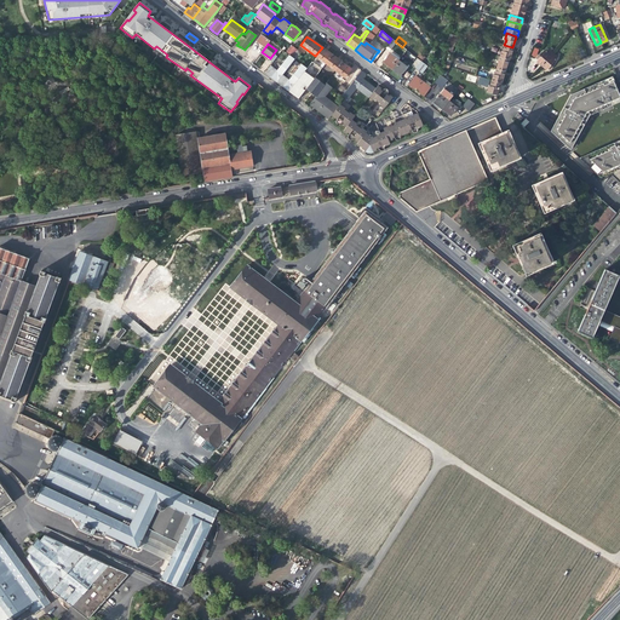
[(511,53),(512,47),(504,45),(503,51),(501,51),(499,57),(507,59),(509,59),(511,53)]
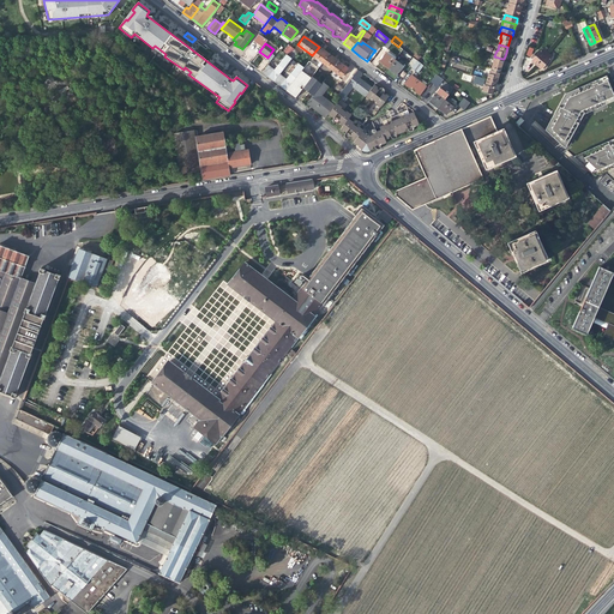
[(152,48),(164,56),(166,54),(155,46),(152,48)]
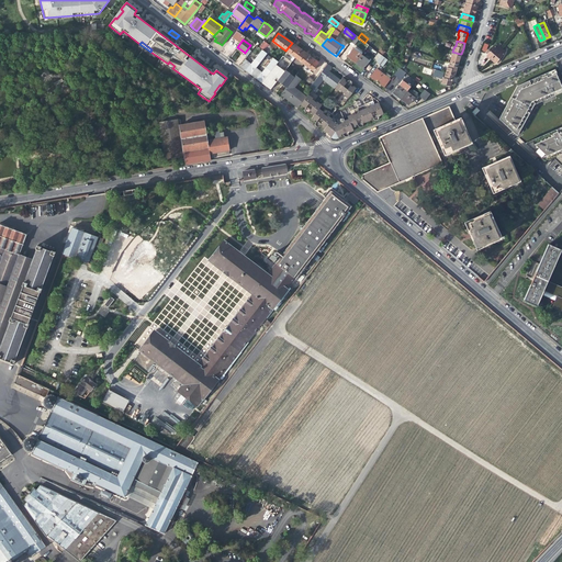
[(296,47),(292,43),(285,51),(294,57),(301,49),(296,47)]
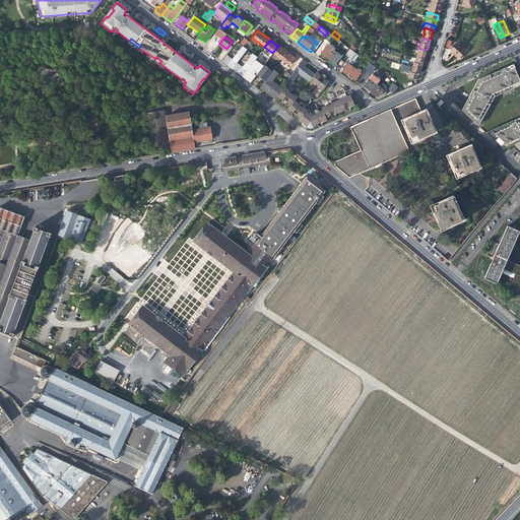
[(451,50),(450,52),(454,55),(463,45),(459,41),(455,46),(453,48),(452,46),(450,49),(451,50)]
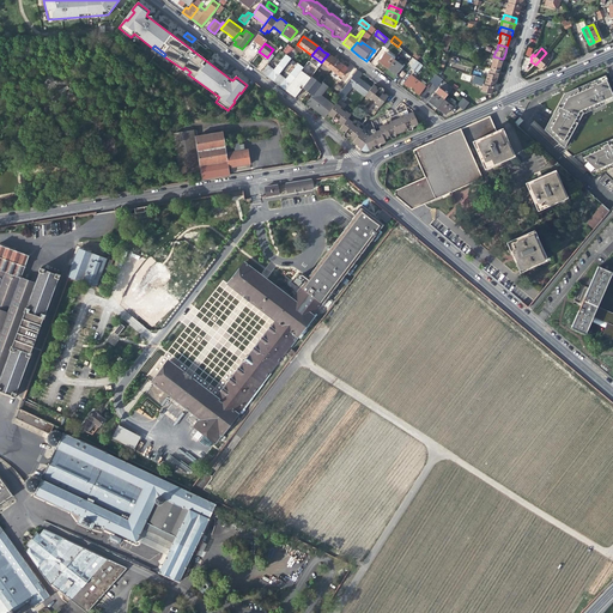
[(382,66),(387,68),(393,60),(384,53),(377,62),(382,66)]
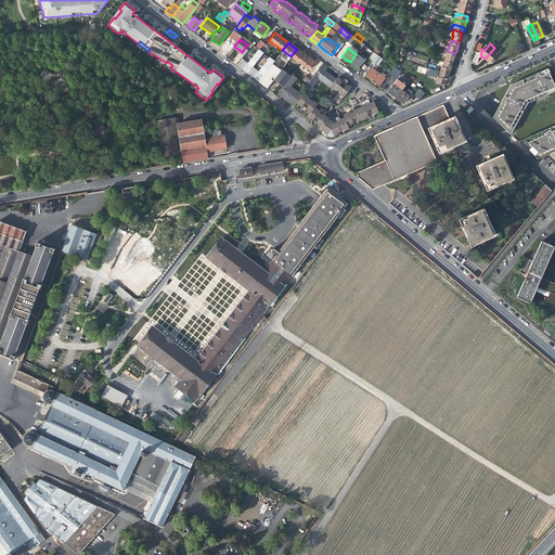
[(499,51),(494,48),(485,59),(488,63),(490,61),(491,62),(494,60),(492,57),(493,56),(499,51)]
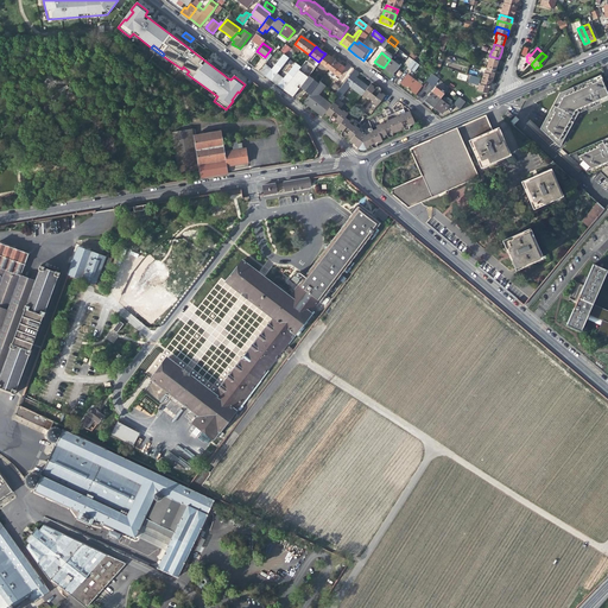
[(283,54),(272,69),(267,75),(266,77),(271,81),(272,80),(277,74),(289,58),(285,56),(283,54)]
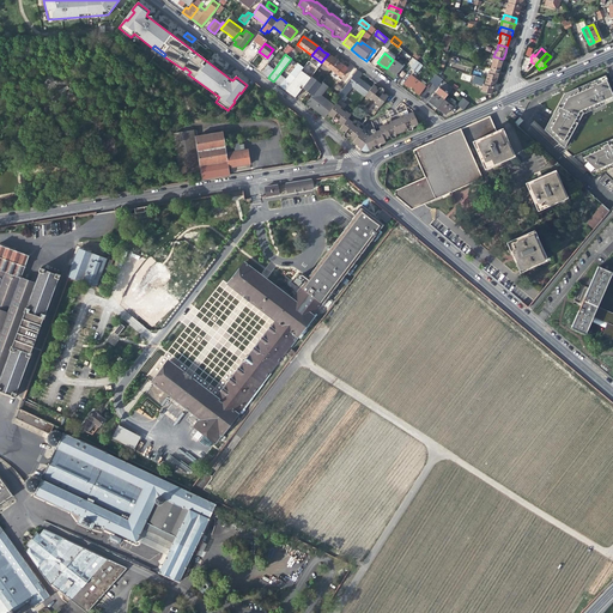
[(332,58),(328,54),(321,62),(331,70),(337,61),(332,58)]
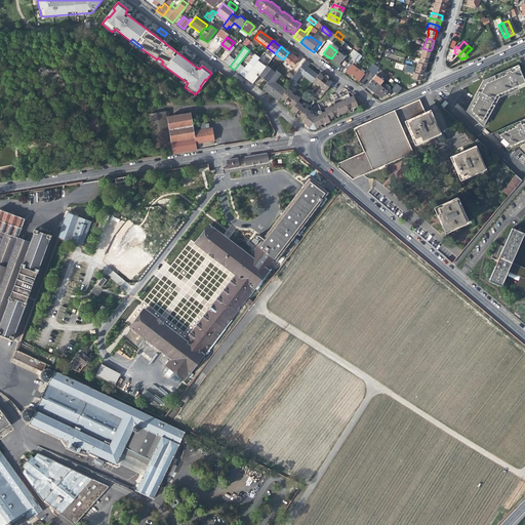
[(419,58),(427,61),(429,54),(430,50),(422,48),(421,53),(420,53),(419,58)]
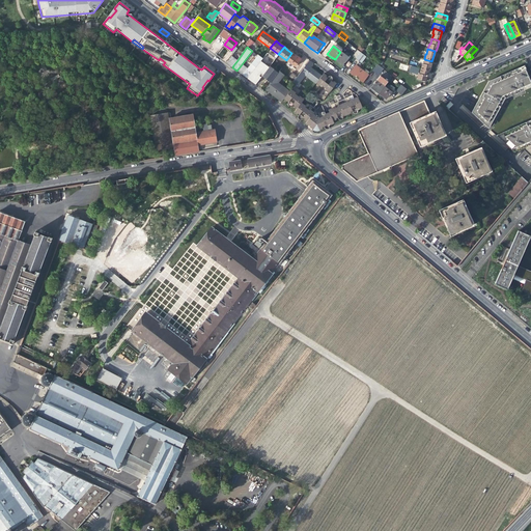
[(347,57),(340,52),(335,59),(338,62),(342,64),(347,57)]
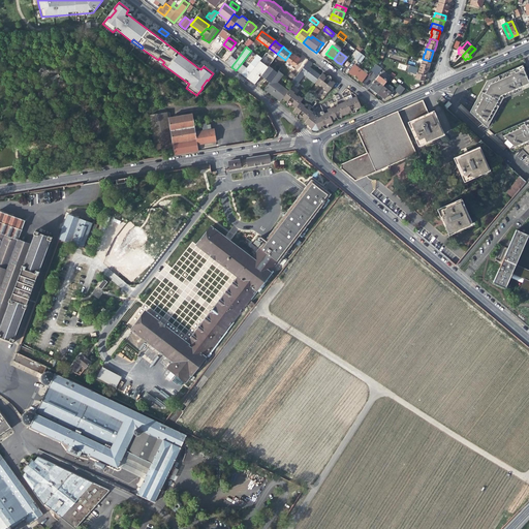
[(364,56),(359,52),(353,58),(360,62),(364,56)]
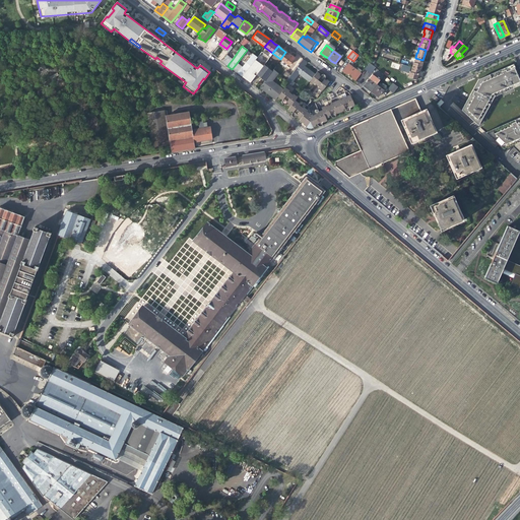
[(291,56),(285,52),(280,59),(288,65),(294,58),(291,56)]
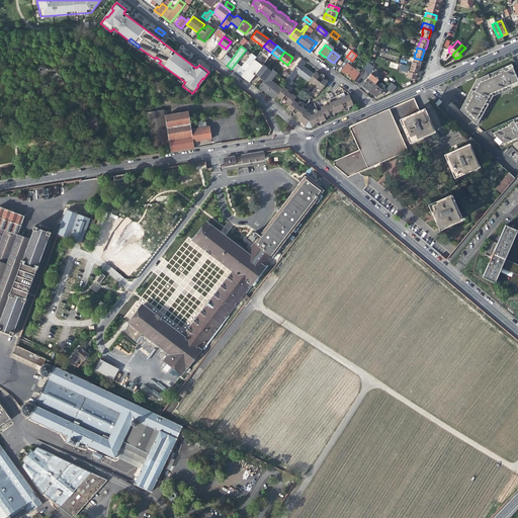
[(251,54),(237,73),(238,74),(241,77),(256,57),(251,54)]
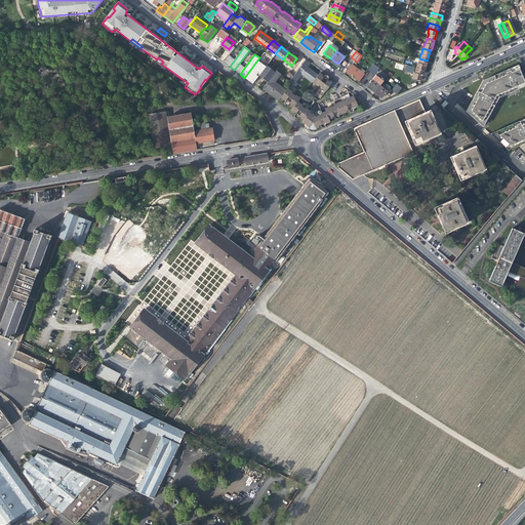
[(300,54),(292,68),(294,70),(304,56),(300,54)]
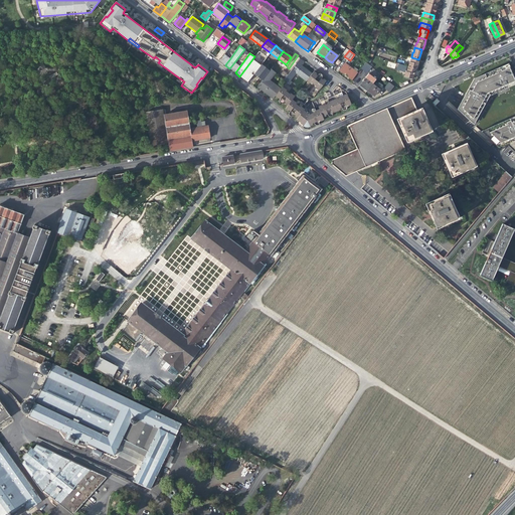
[(230,58),(224,54),(220,59),(223,61),(226,63),(230,58)]
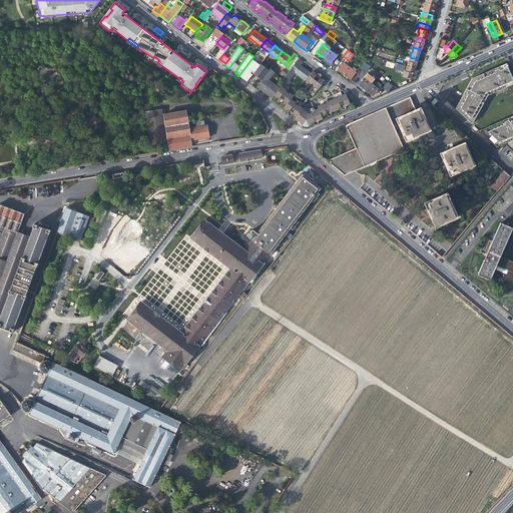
[(261,79),(269,69),(273,63),(274,63),(266,57),(253,73),(257,76),(259,76),(260,77),(259,78),(261,79)]
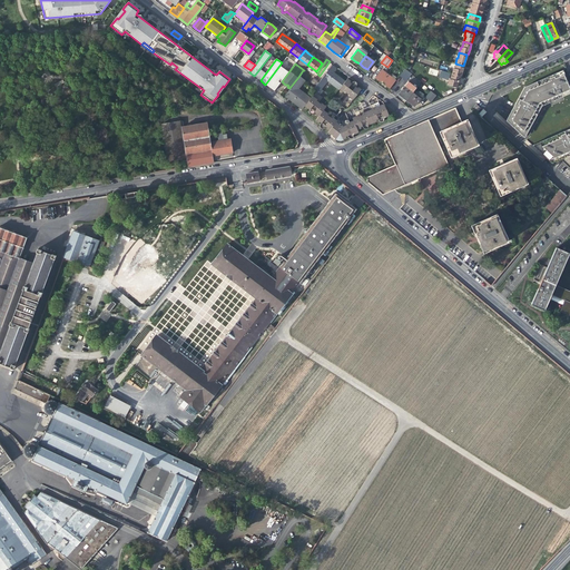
[(462,71),(463,66),(455,64),(454,69),(453,69),(452,75),(459,77),(460,77),(462,71)]
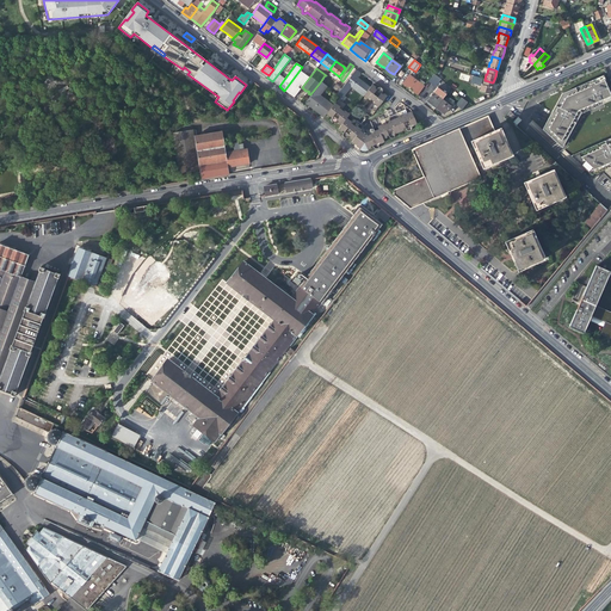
[(302,69),(294,81),(298,85),(308,73),(302,69)]
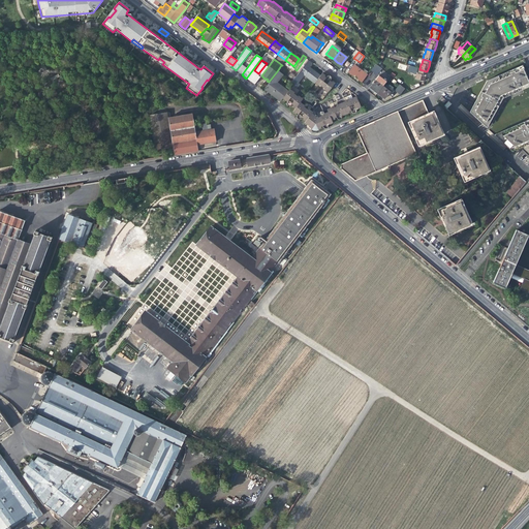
[(247,68),(241,64),(237,69),(243,73),(247,68)]
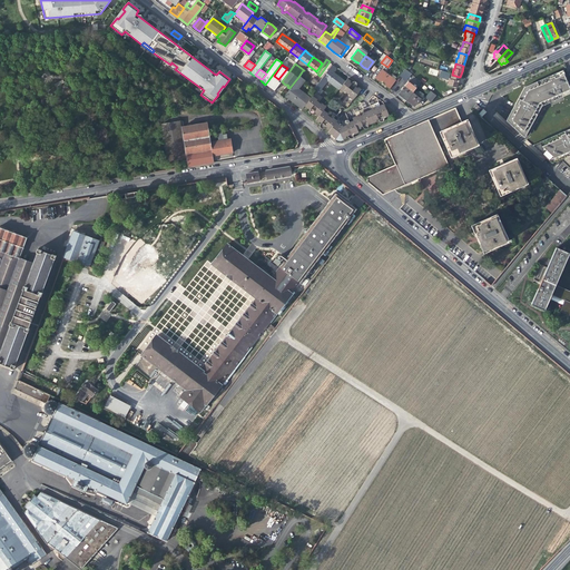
[(338,90),(340,89),(345,81),(338,77),(333,72),(328,69),(314,87),(320,91),(327,81),(338,90)]
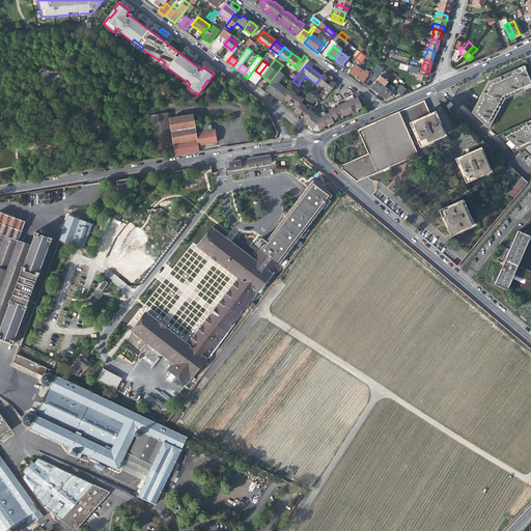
[(378,75),(383,70),(375,64),(371,71),(378,75)]
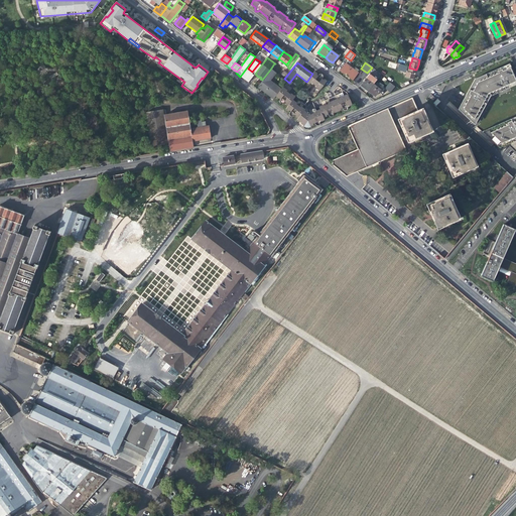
[(358,73),(357,73),(354,70),(345,63),(339,71),(345,74),(346,73),(349,76),(349,77),(352,80),(358,73)]
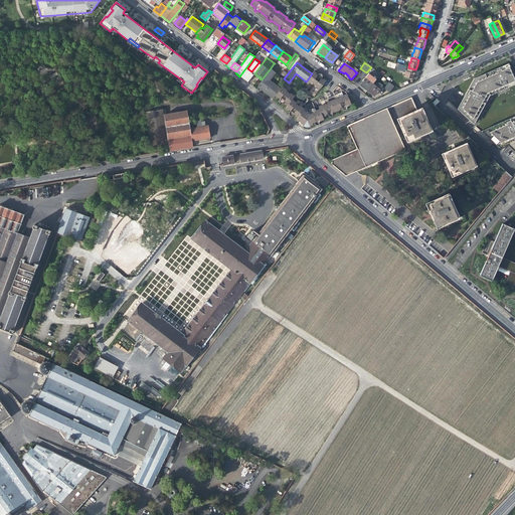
[(396,70),(405,72),(406,65),(398,63),(396,70)]
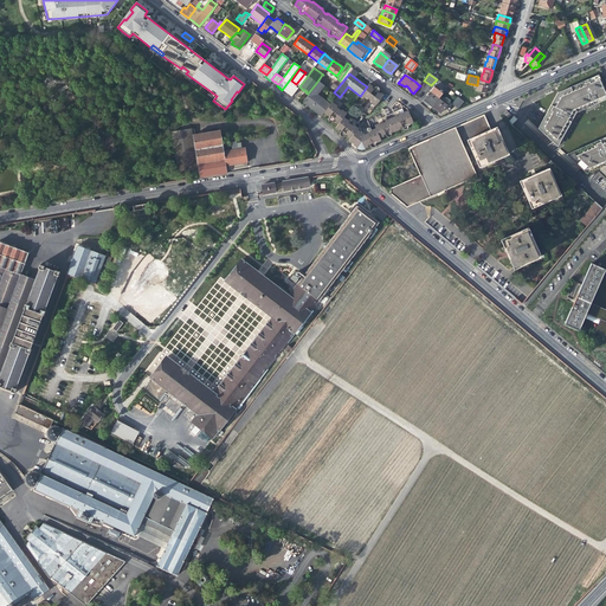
[(543,121),(540,128),(556,144),(569,121),(574,111),(597,102),(605,97),(605,95),(598,76),(590,79),(558,94),(558,95),(543,121)]
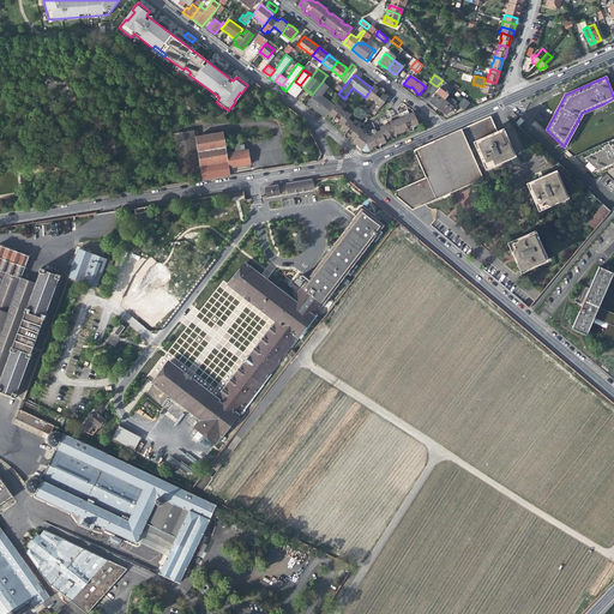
[(493,88),(494,83),(487,80),(485,85),(483,85),(482,91),(492,94),(493,88)]
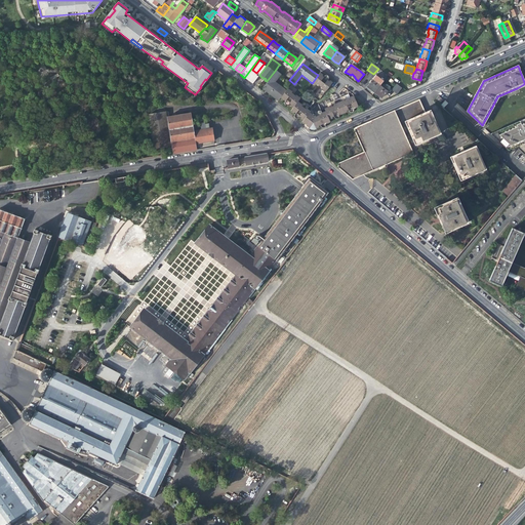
[(380,70),(376,75),(384,80),(388,76),(380,70)]
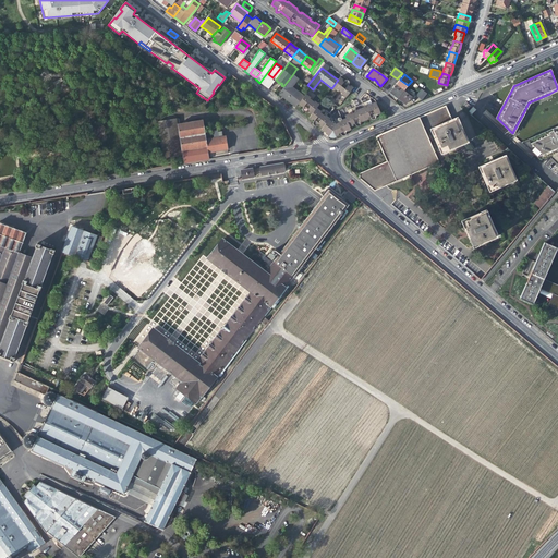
[(298,79),(292,75),(283,86),(278,94),(287,100),(295,107),(304,96),(291,87),(298,79)]
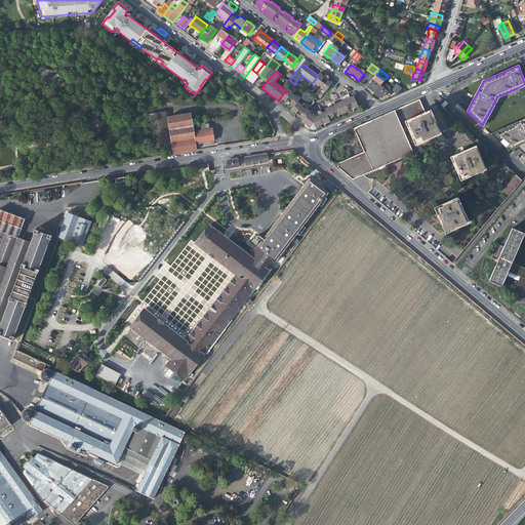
[(319,73),(318,75),(313,82),(316,85),(317,84),(319,85),(321,87),(321,88),(325,91),(331,83),(327,79),(327,78),(327,77),(327,76),(326,75),(325,75),(324,75),(323,76),(319,73)]
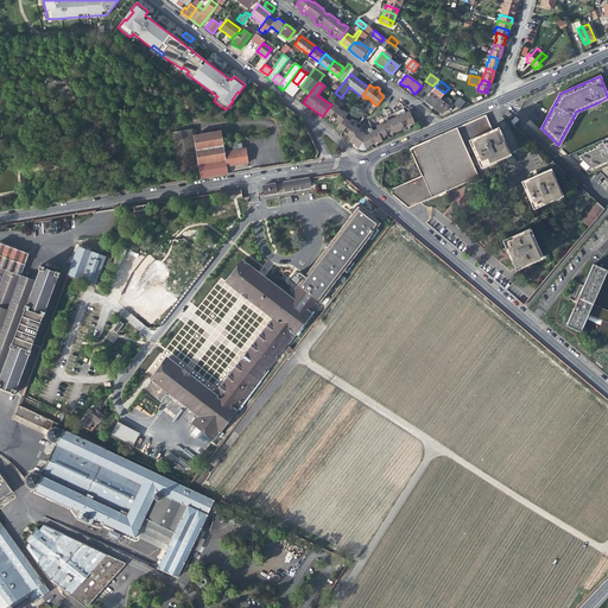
[(430,106),(432,107),(439,99),(443,94),(435,87),(425,100),(428,102),(431,105),(430,106)]
